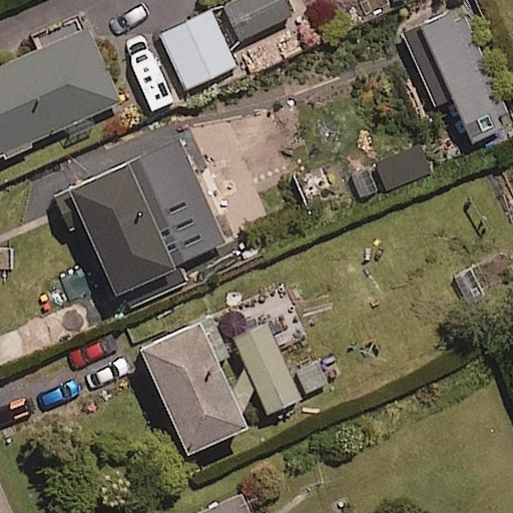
[(293,14),(285,0),(235,0),(224,6),(242,41),(293,14)]
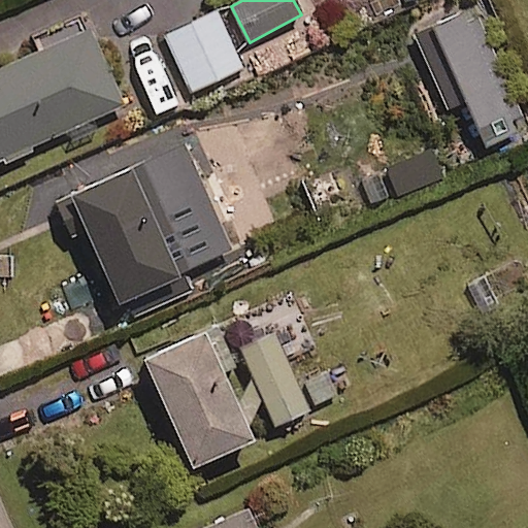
[(242,67),(216,11),(166,35),(193,91),(242,67)]
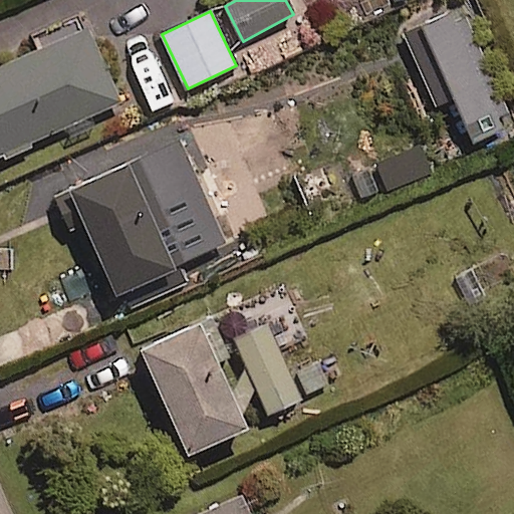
[(0,155),(120,102),(87,27),(0,66),(0,155)]
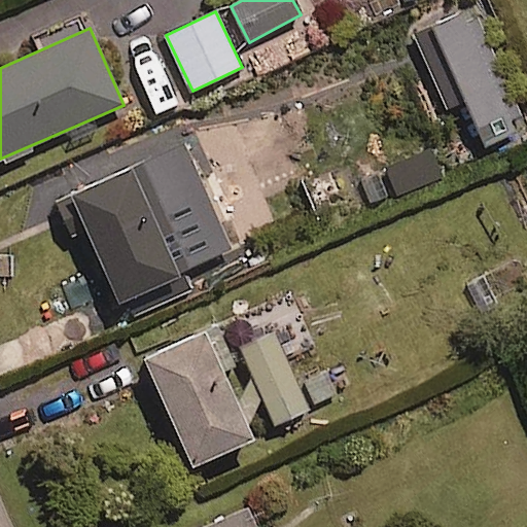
[(162,203),(142,162),(71,195),(120,302),(180,275),(149,209),(162,203)]
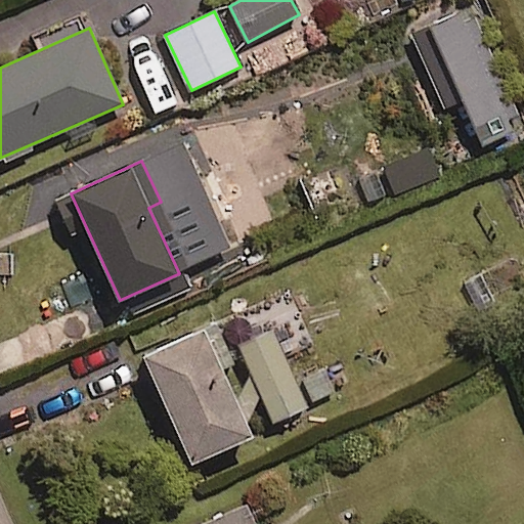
[(377,201),(366,177),(256,226),(266,249),(377,201)]
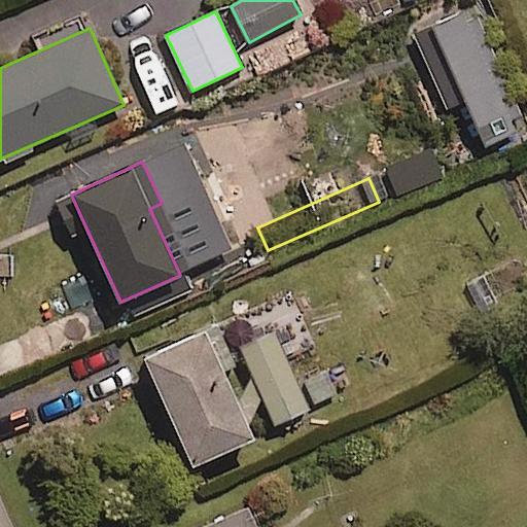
[(229,214),(197,230),(209,256),(242,241),(229,214)]
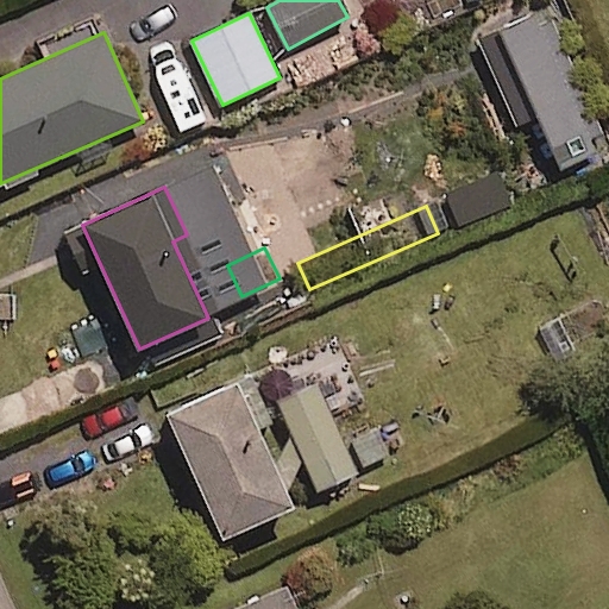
[(269,421),(250,378),(168,415),(223,538),(290,508),(255,428),(269,421)]
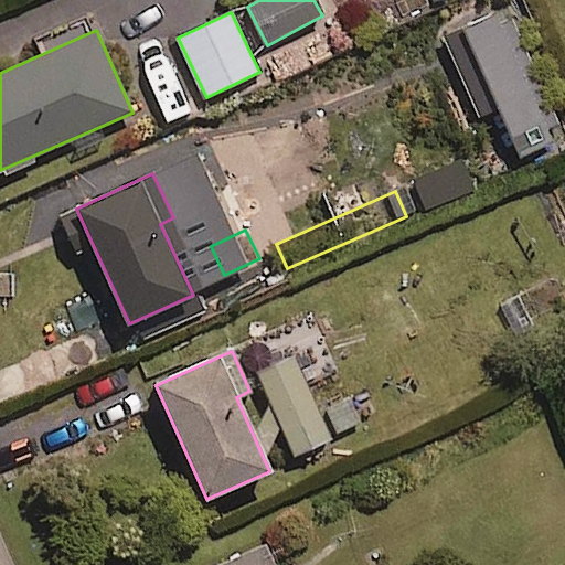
[(331,439),(294,354),(256,371),(294,456),(331,439)]
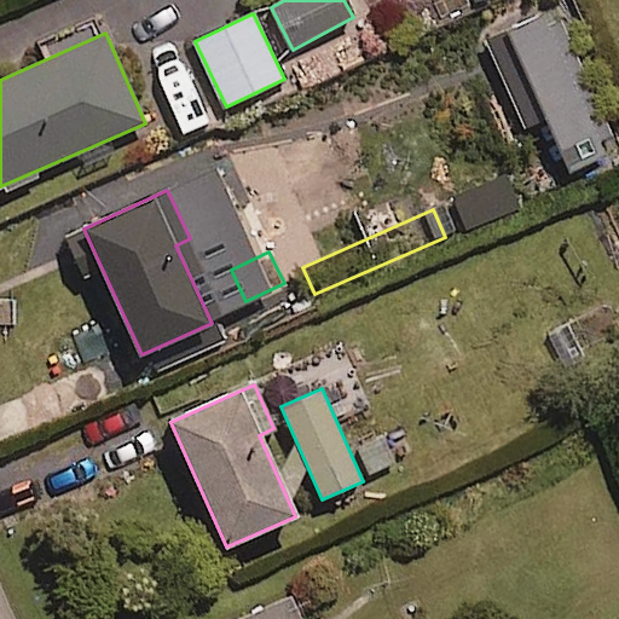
[(386,428),(351,445),(366,479),(401,462),(386,428)]
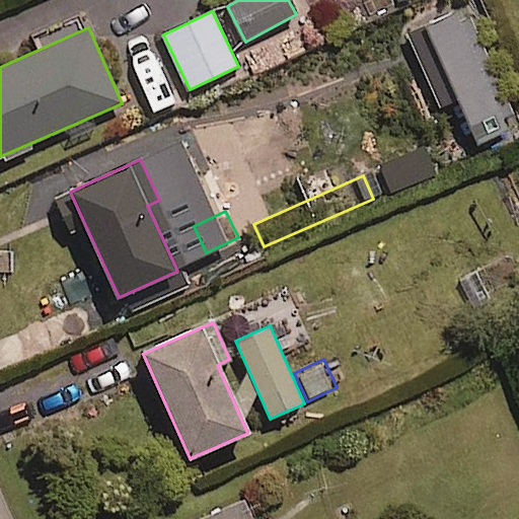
[(252,518),(245,502),(204,518),(252,518)]
